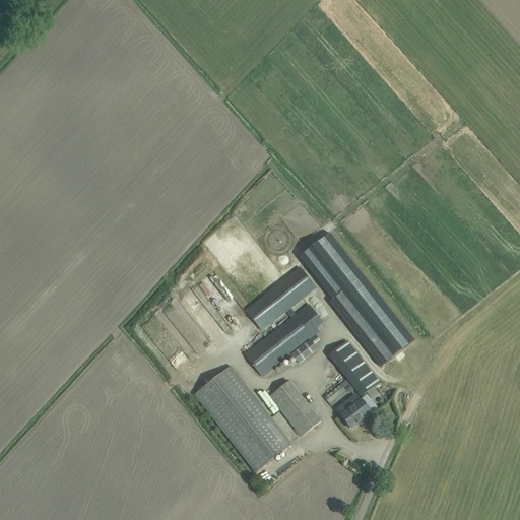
[(311,249),(305,253),(338,297),(333,301),(330,303),(381,368),(412,343),(414,341),(413,340),(331,233),(311,249)]
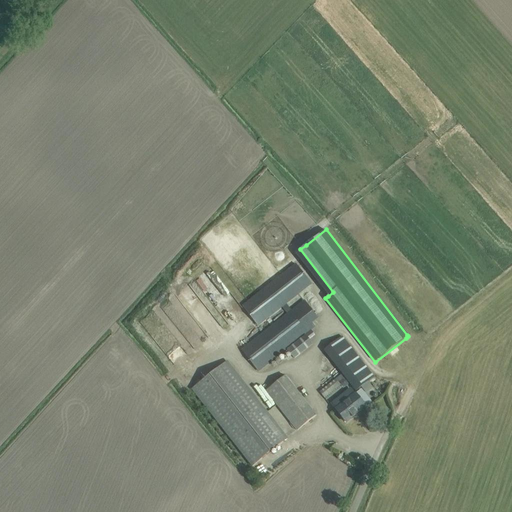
[(304,301),(297,306),(292,310),(287,304),(312,285),(295,264),(242,306),(258,326),(283,307),(287,314),(242,350),(259,371),(287,349),(294,358),(312,344),(309,340),(315,335),(311,330),(314,328),(309,322),(316,317),(304,301)]
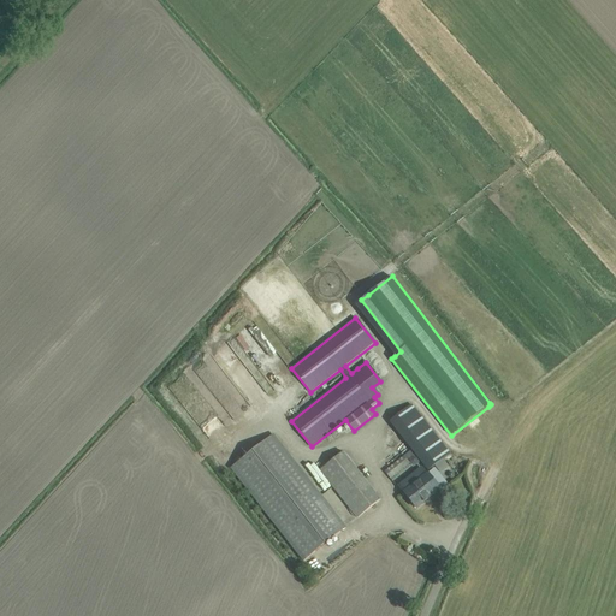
[(412,404),(390,422),(428,471),(450,452),(412,404)]
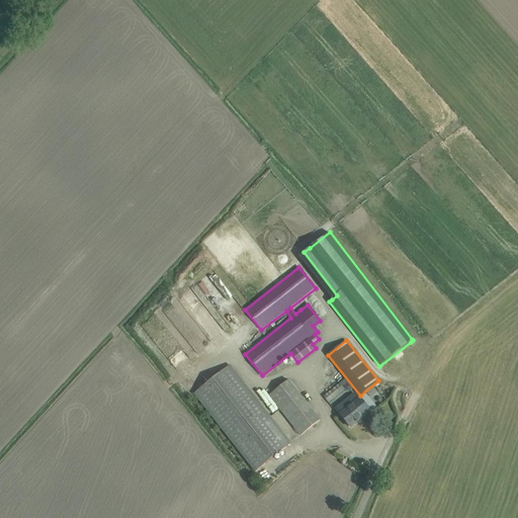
[(230,366),(194,394),(255,471),(290,444),(230,366)]
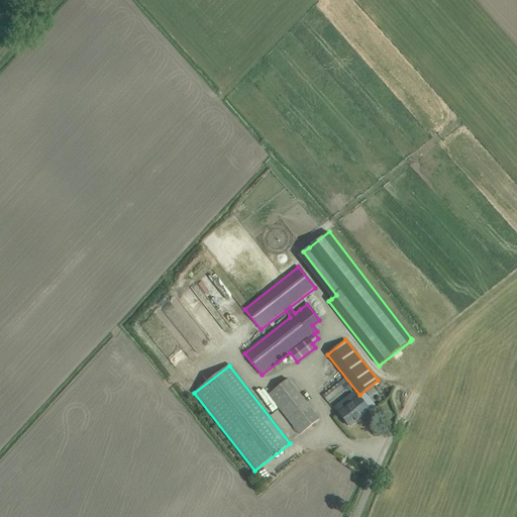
[(319,419),(313,412),(288,380),(269,395),(294,427),(300,434),(319,419)]
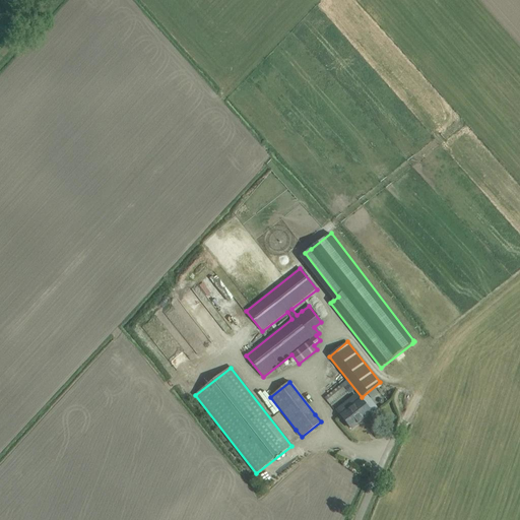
[(340,384),(327,400),(333,405),(346,389),(340,384)]
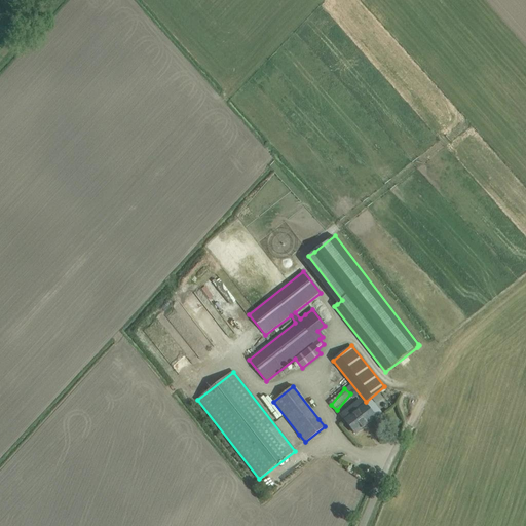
[(376,417),(370,410),(366,404),(345,421),(355,434),(376,417)]
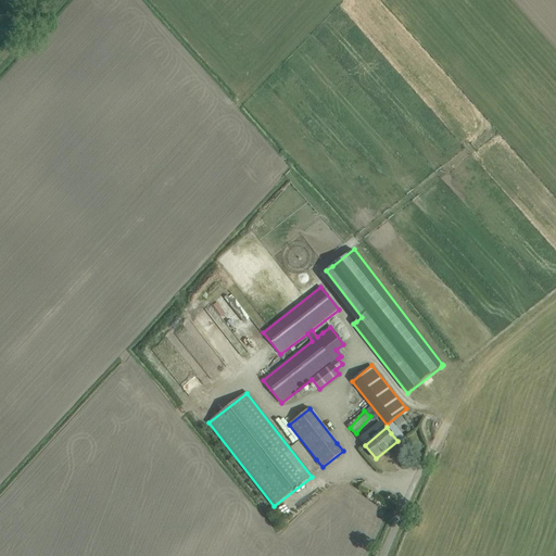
All buildings are outlined.
